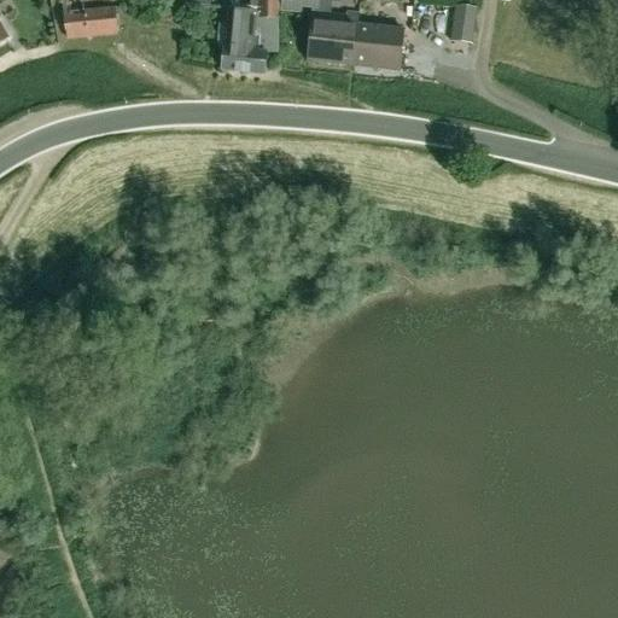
[(62,0),(63,12),(68,39),(117,34),(115,7),(83,10),(82,0),(62,0)]
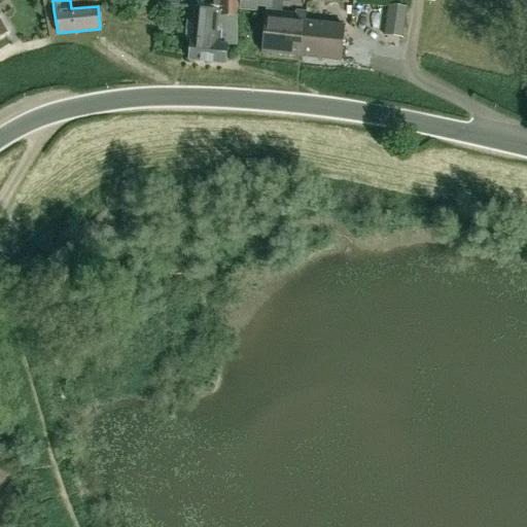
[(237,8),(236,0),(218,0),(218,11),(197,8),(190,59),(226,64),(229,45),(237,46),(237,8)]
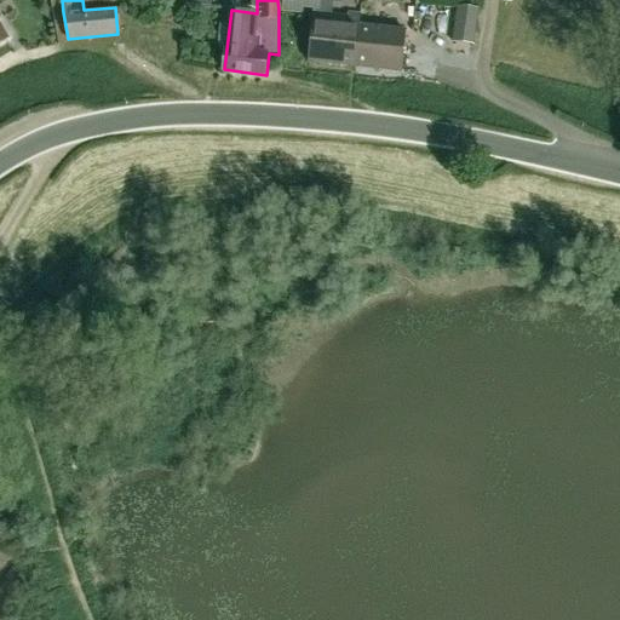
[(277,0),(279,10),(281,10),(280,12),(302,15),(303,10),(319,10),(320,0),(277,0)]
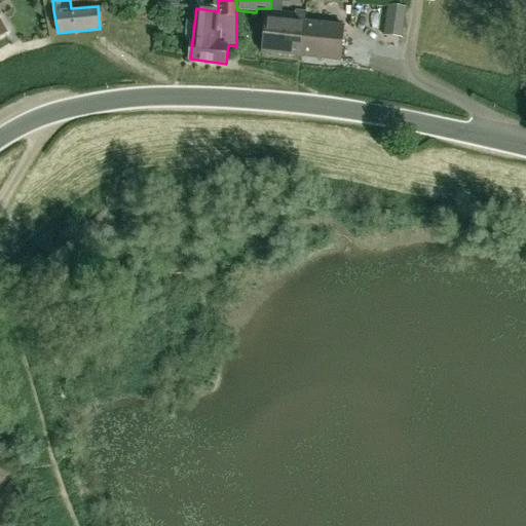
[(401,37),(405,6),(387,4),(383,35),(401,37)]
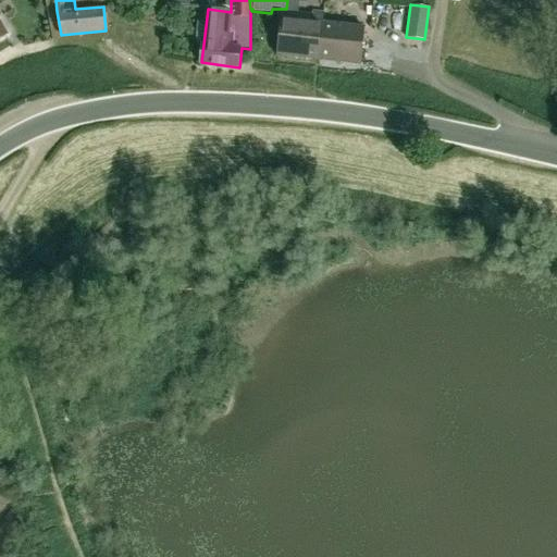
[(318,59),(322,12),(313,11),(312,21),(281,17),(277,56),(318,59)]
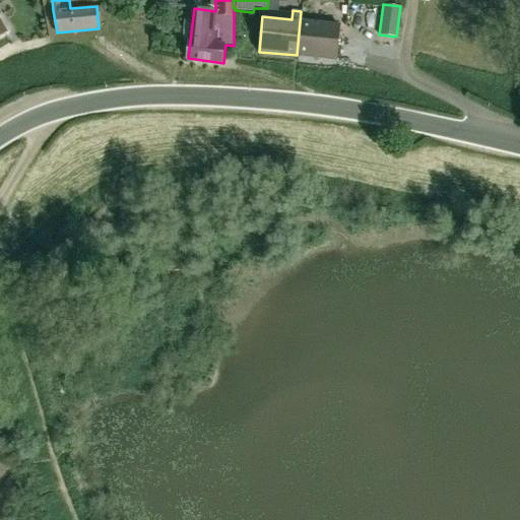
[(301,11),(297,55),(335,58),(338,22),(302,19),(302,11),(301,11)]
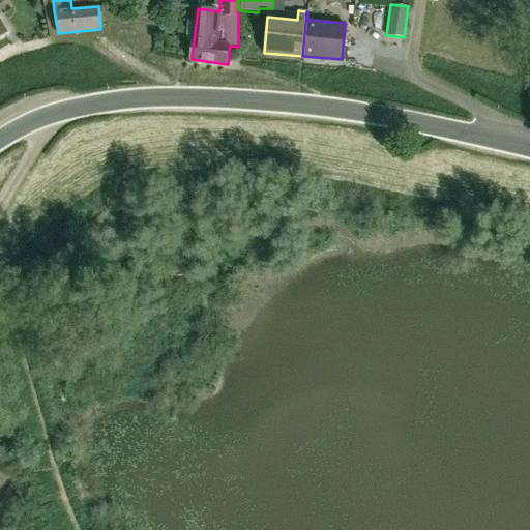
All buildings are outlined.
